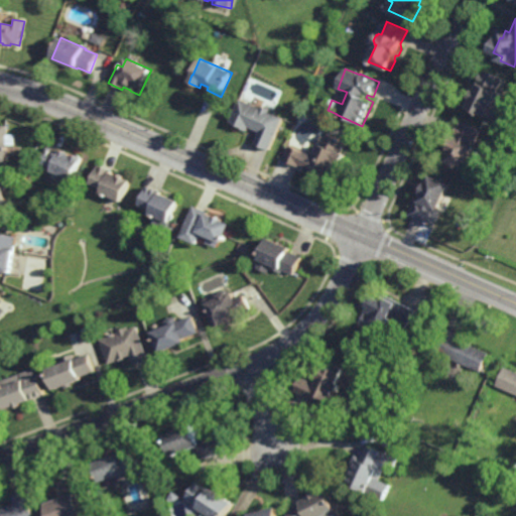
[(501,94),(506,96),(495,120),(470,110),(474,100),(472,99),(476,91),(478,92),(481,84),(486,70),(507,79),(501,94)]
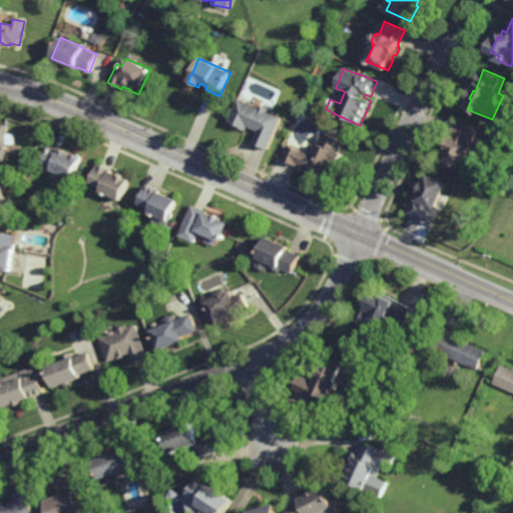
[(269,149),(253,143),(259,131),(247,127),(246,130),(241,128),(242,127),(228,121),(240,93),(257,100),(255,104),(270,109),(269,112),(282,118),(269,149)]
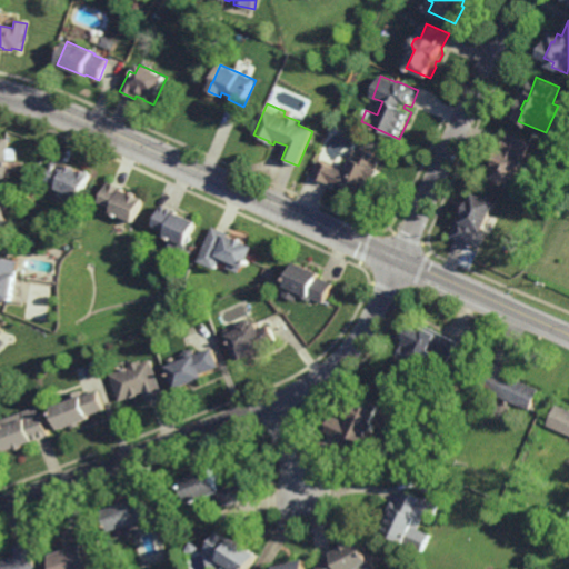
[(527,160),(527,161),(515,189),(495,180),(496,176),(493,173),(495,170),(499,169),(497,168),(500,162),(497,160),(498,157),(497,156),(497,153),(498,152),(501,152),(502,149),(506,150),(512,135),(533,145),(527,160)]
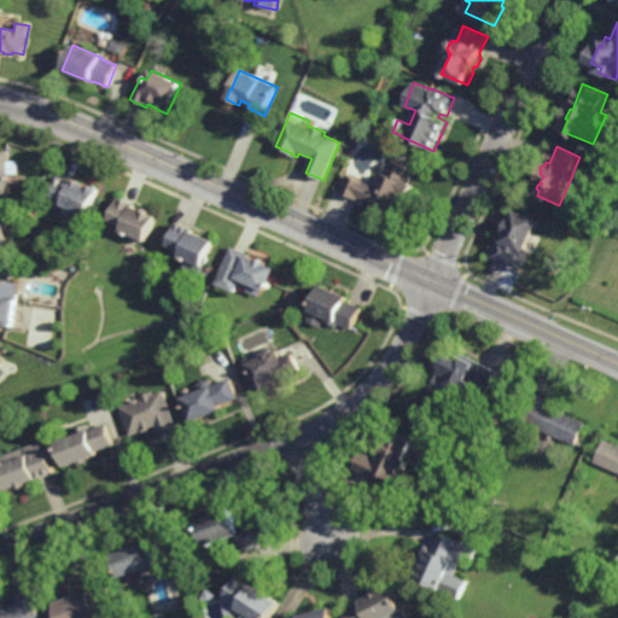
[(10,162),(19,162),(19,174),(9,174),(9,194),(0,193),(0,150),(10,151),(10,162)]
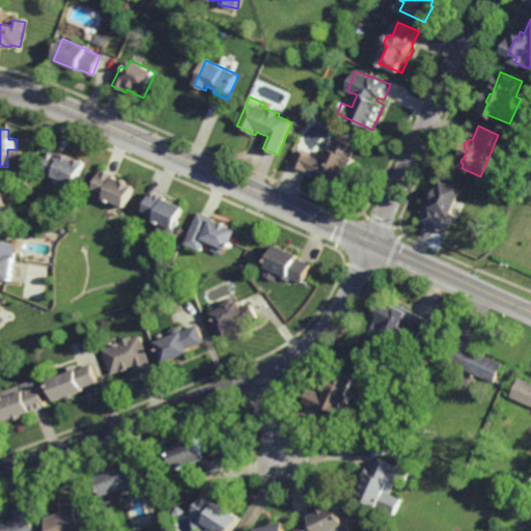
[(358,146),(353,160),(356,161),(344,186),(308,170),(307,172),(291,165),(299,149),(312,156),(312,157),(325,162),(331,148),(328,147),(331,140),(334,141),(336,136),(358,146)]
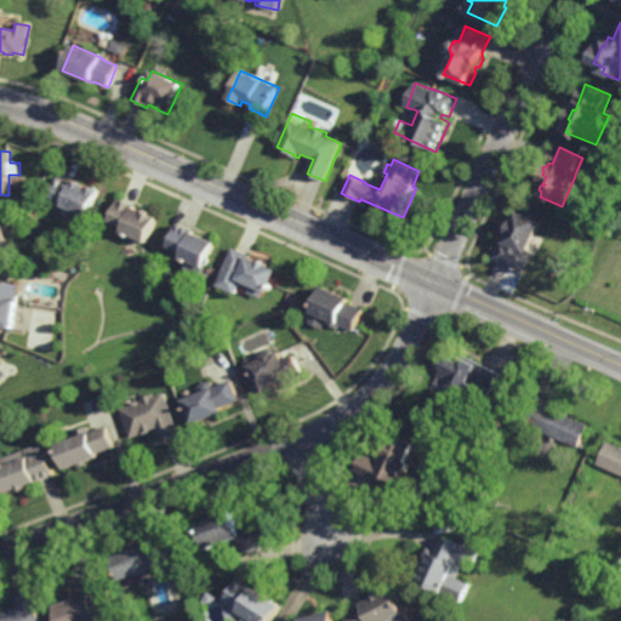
[(73,183),(74,181),(86,186),(85,188),(87,189),(89,186),(91,187),(97,188),(96,189),(100,192),(87,218),(77,214),(75,215),(63,209),(63,206),(66,201),(50,195),(60,176),(73,183)]
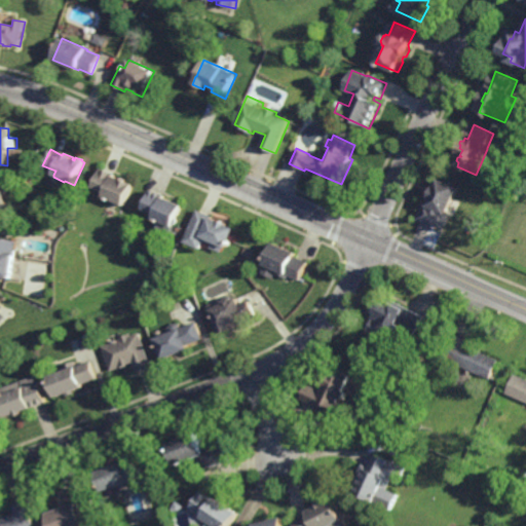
[(120,179),(120,178),(127,180),(126,182),(134,185),(130,196),(124,207),(104,197),(106,192),(94,187),(102,168),(115,175),(114,177),(120,179)]
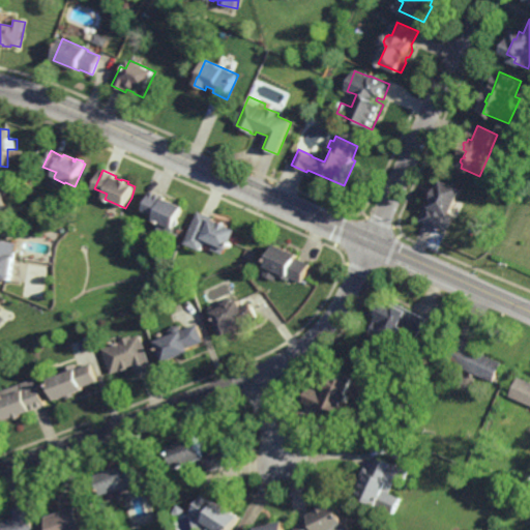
[(465,190),(453,215),(457,216),(448,234),(422,222),(430,205),(433,206),(435,200),(434,200),(438,189),(440,190),(444,181),(465,190)]
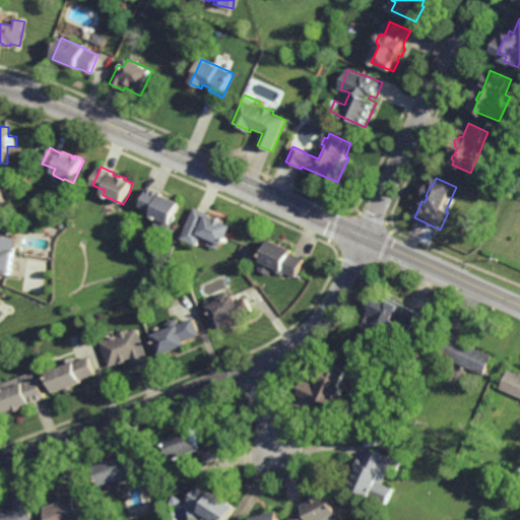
[(11,214),(3,214),(3,224),(0,224),(0,183),(3,183),(3,202),(11,202),(11,214)]
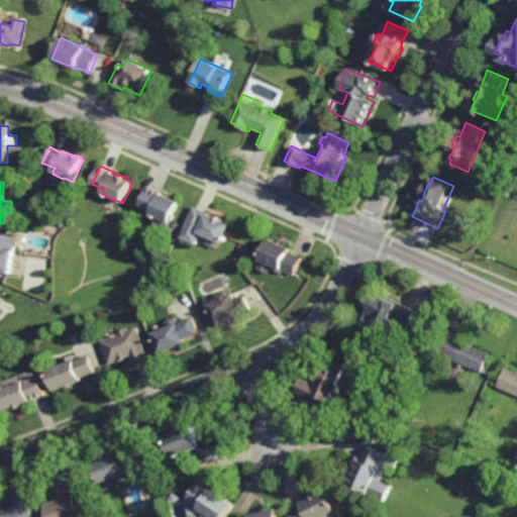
[(149,191),(150,188),(153,190),(152,193),(153,193),(154,190),(159,192),(159,193),(180,203),(171,224),(150,215),(152,211),(140,205),(148,187),(149,188),(148,191),(149,191)]
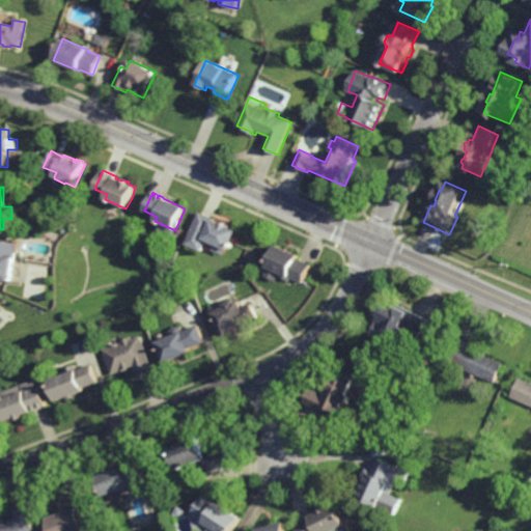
[(524,203),(515,199),(519,193),(527,196),(524,203)]
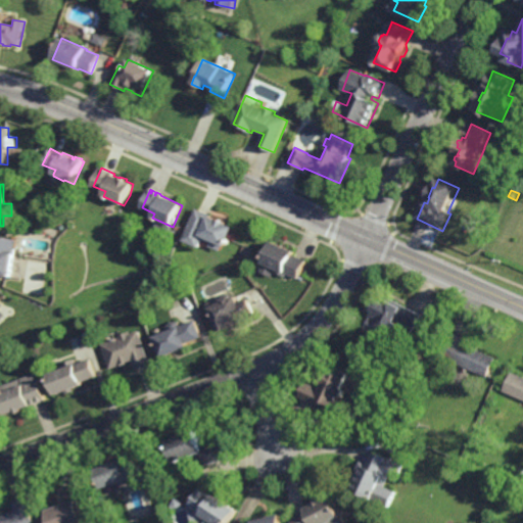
[(217,220),(219,220),(226,223),(227,225),(234,228),(226,247),(223,246),(223,248),(221,248),(221,250),(215,250),(215,247),(210,246),(211,241),(209,240),(208,241),(202,238),(198,248),(182,240),(196,208),(211,216),(210,218),(217,220)]
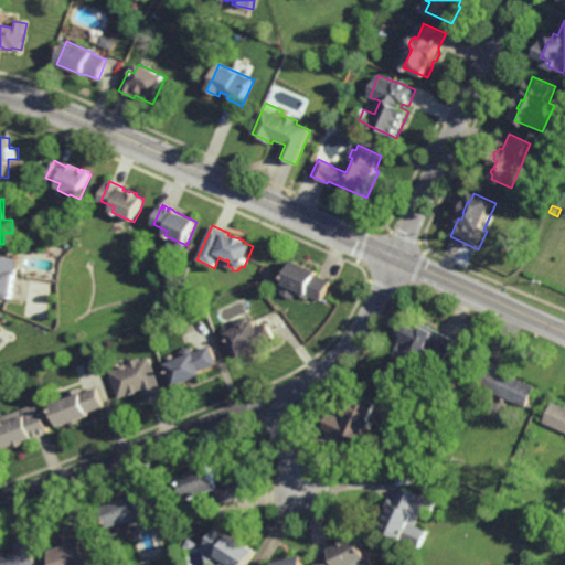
[(0,256),(19,259),(13,301),(0,299),(0,256)]
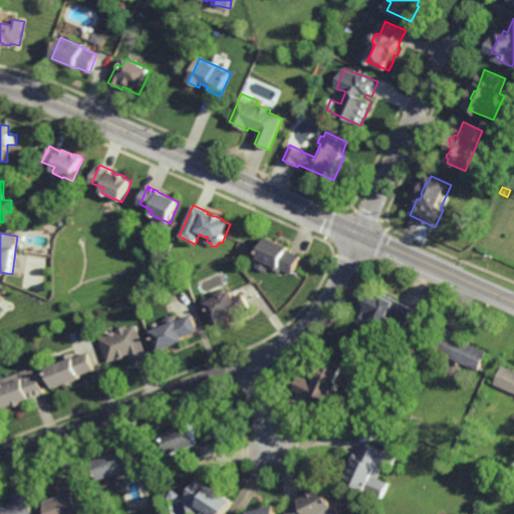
[(295,274),(271,265),(268,272),(255,267),(267,238),(292,248),(290,251),(302,256),(295,274)]
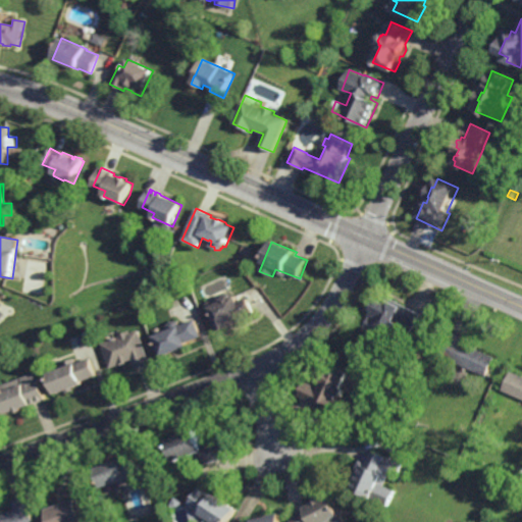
[(231,298),(235,297),(239,303),(248,299),(256,316),(240,322),(229,326),(230,328),(219,333),(206,304),(227,294),(230,296),(231,298)]
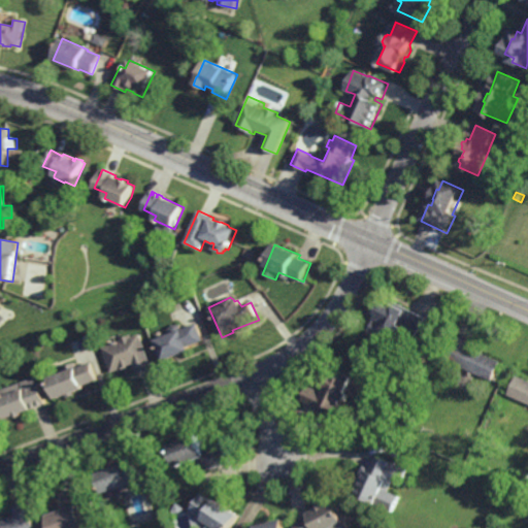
[(428,320),(420,335),(401,326),(400,327),(406,330),(402,337),(397,335),(396,337),(395,336),(391,343),(370,333),(371,331),(370,331),(370,329),(373,323),(374,323),(378,317),(377,316),(384,304),(390,307),(393,301),(428,320)]
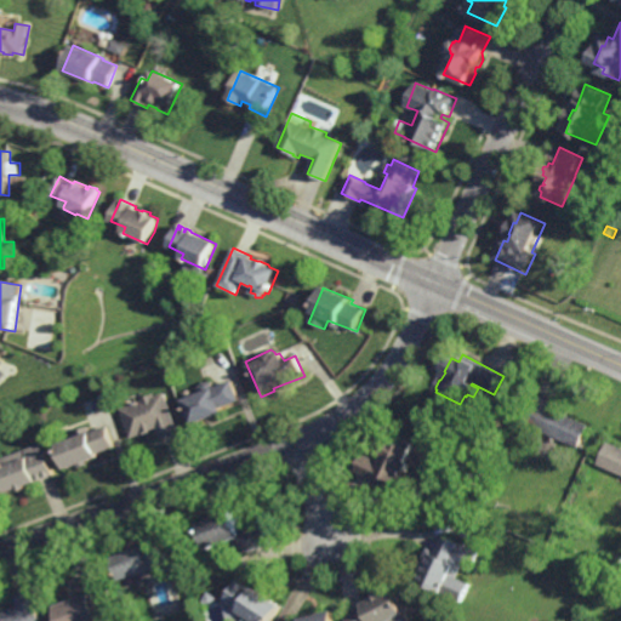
[(240,402),(222,409),(224,414),(194,427),(183,400),(201,394),(198,388),(204,382),(211,382),(214,388),(233,381),(240,402)]
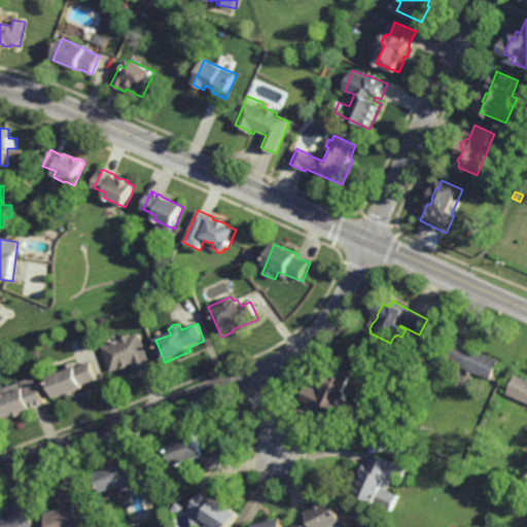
[(152,367),(136,374),(133,364),(119,370),(119,369),(110,373),(101,347),(120,340),(119,338),(130,334),(130,336),(139,332),(152,367)]
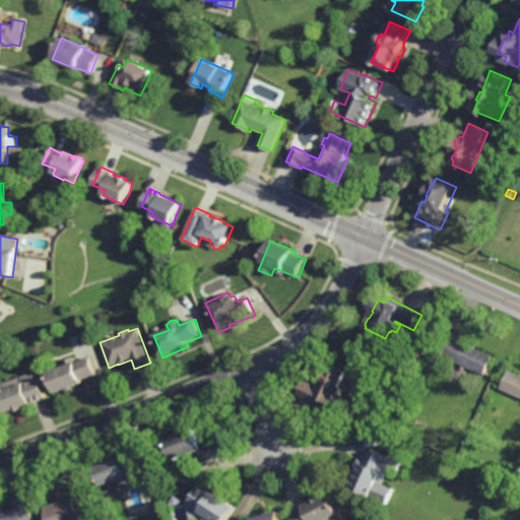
[(464,344),(494,358),(485,375),(470,367),(468,370),(451,362),(453,356),(444,352),(450,339),(451,339),(454,334),(466,339),(464,344)]
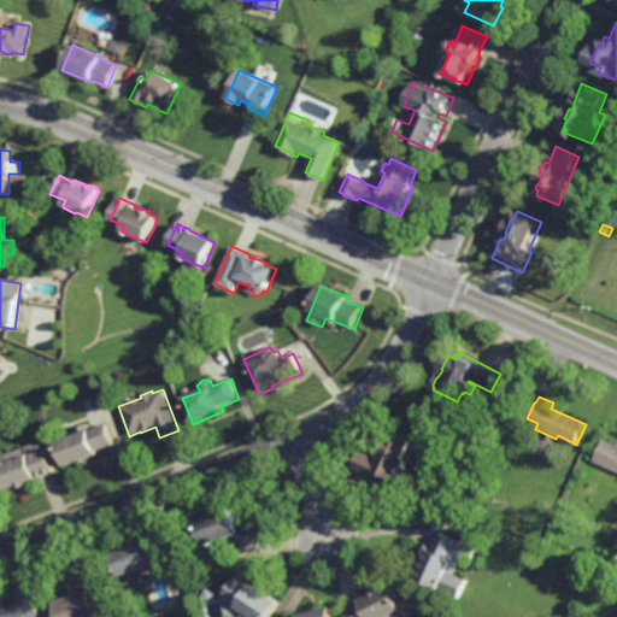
[(115,444),(99,450),(99,452),(66,465),(57,440),(76,433),(75,428),(87,423),(89,429),(106,423),(115,444)]
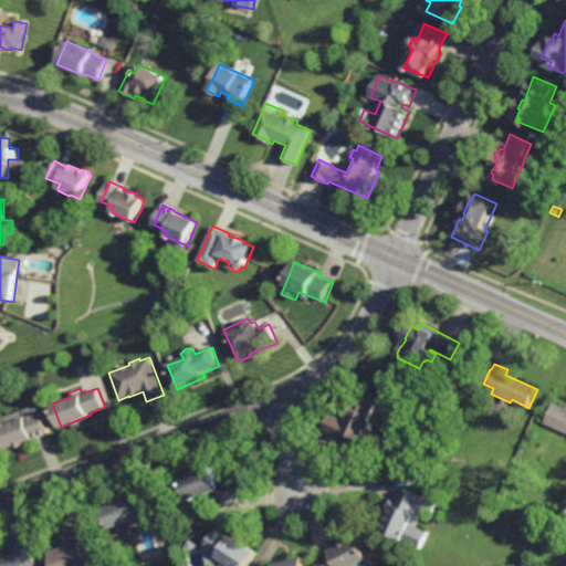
[(371,418),(375,420),(373,426),(371,426),(370,427),(370,429),(370,430),(368,436),(364,433),(362,437),(349,431),(346,438),(325,428),(332,413),(348,420),(350,413),(349,412),(355,400),(365,406),(367,400),(378,406),(371,418)]
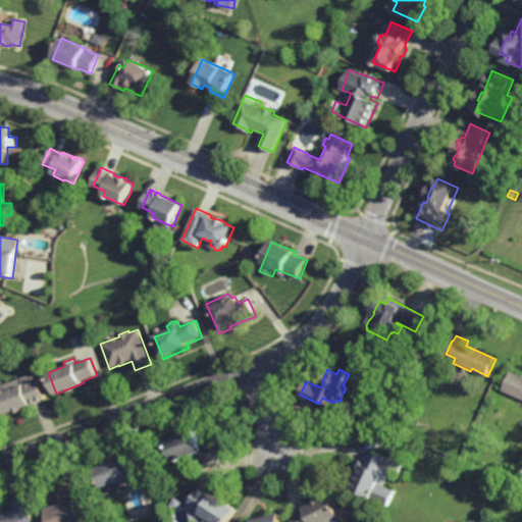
[(521,375),(521,399),(503,389),(512,370),(521,375)]
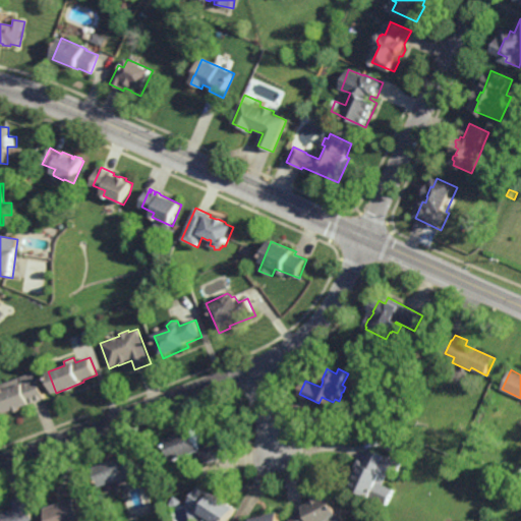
[(16,411),(15,409),(6,413),(0,396),(0,384),(36,371),(46,398),(22,407),(22,409),(16,411)]
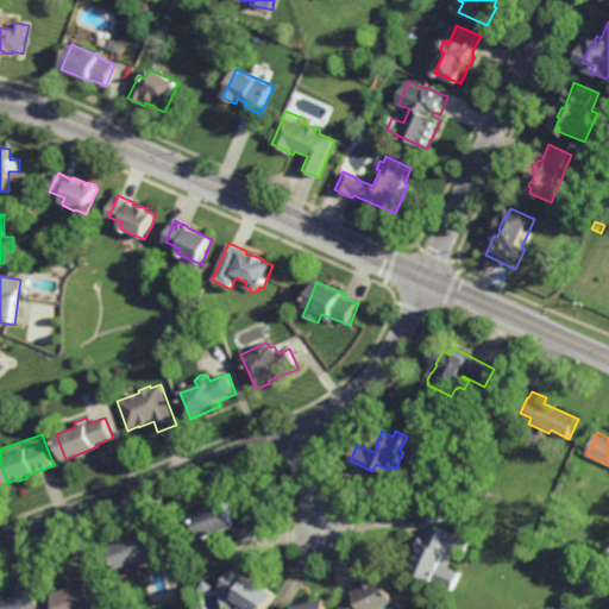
[(243,541),(236,525),(205,537),(195,512),(228,498),(237,520),(258,512),(267,533),(243,541)]
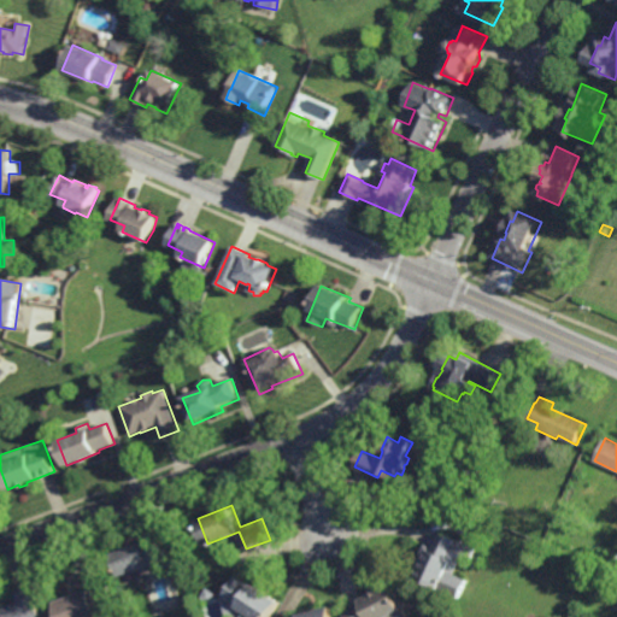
[(479,548),(469,568),(460,564),(456,574),(469,580),(460,599),(418,580),(417,582),(410,579),(425,545),(434,547),(441,532),(479,548)]
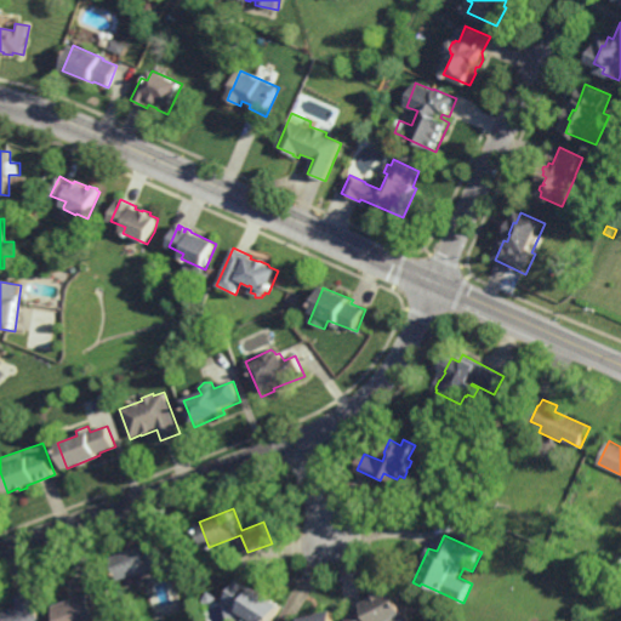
[(153,574),(153,568),(123,579),(115,556),(146,545),(146,543),(161,539),(171,568),(153,574)]
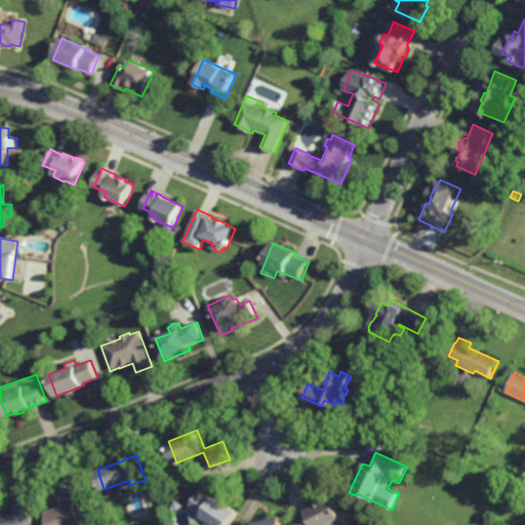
[(214,497),(215,495),(240,511),(230,524),(203,524),(207,518),(203,516),(190,508),(201,489),(214,497)]
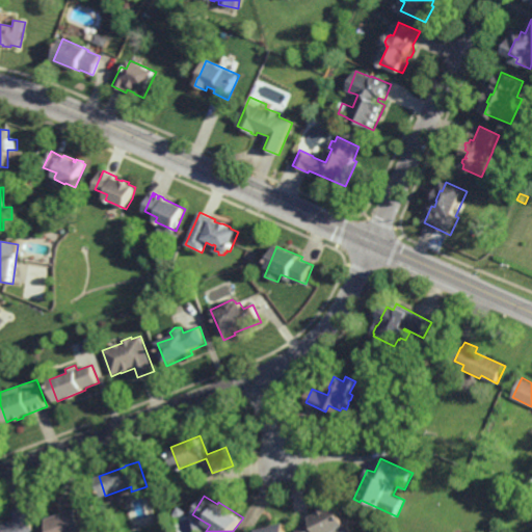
[(54,531),(49,517),(78,508),(77,506),(94,501),(99,511),(101,520),(94,522),(97,530),(90,531),(54,531)]
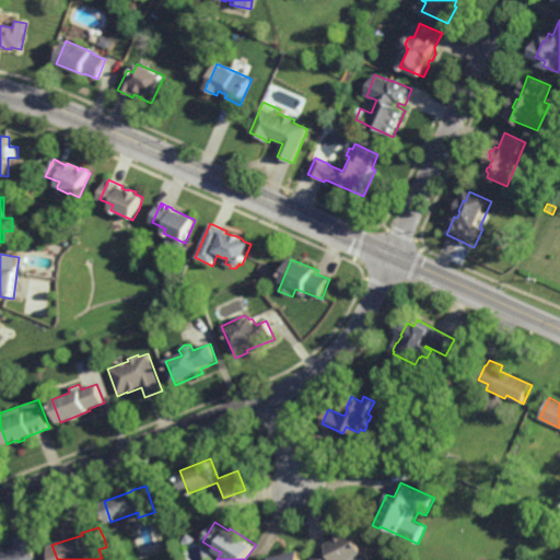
[(317,559),(314,553),(329,545),(328,544),(337,539),(336,537),(343,534),(343,533),(345,532),(354,527),(368,551),(366,553),(370,559),(317,559)]
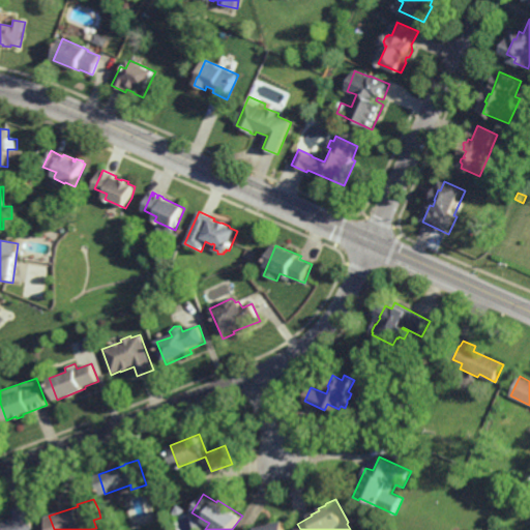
[(0,529),(0,525),(1,525),(0,523),(16,518),(13,510),(28,504),(37,529),(0,529)]
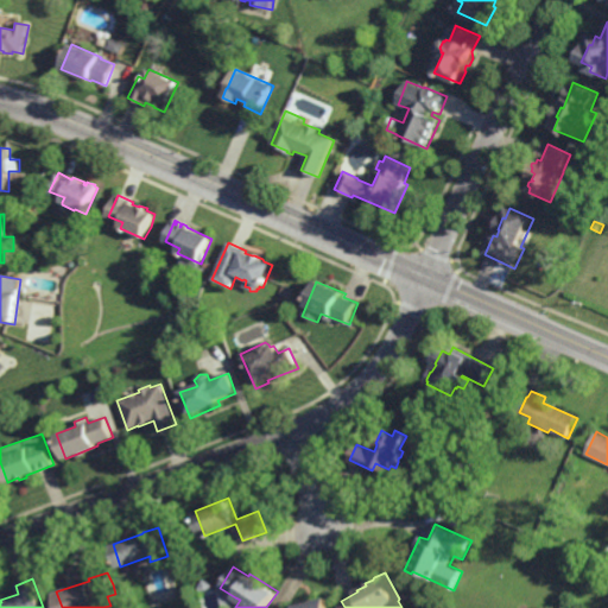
[(297,607),(297,603),(329,596),(334,607),(297,607)]
